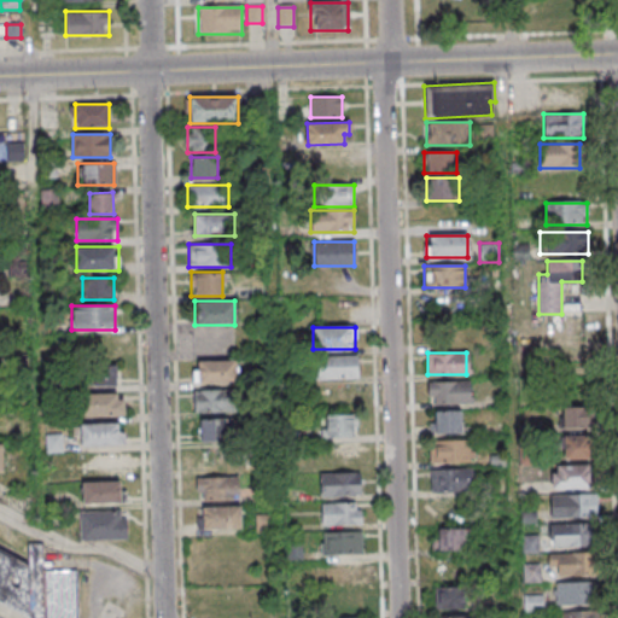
[(357,356),(316,356),(316,378),(357,378),(357,356)]
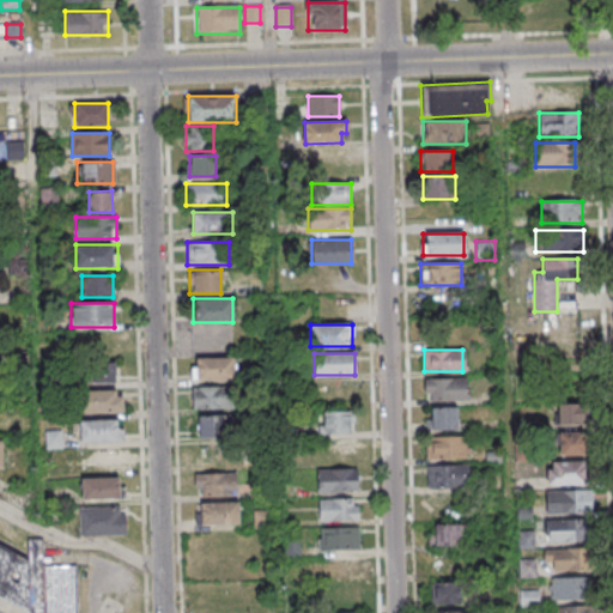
[(193,358),(193,381),(235,381),(235,358),(193,358)]
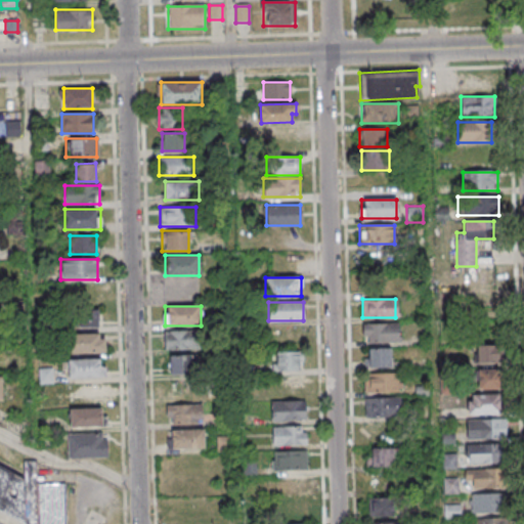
[(100,309),(78,309),(78,326),(100,326),(100,309)]
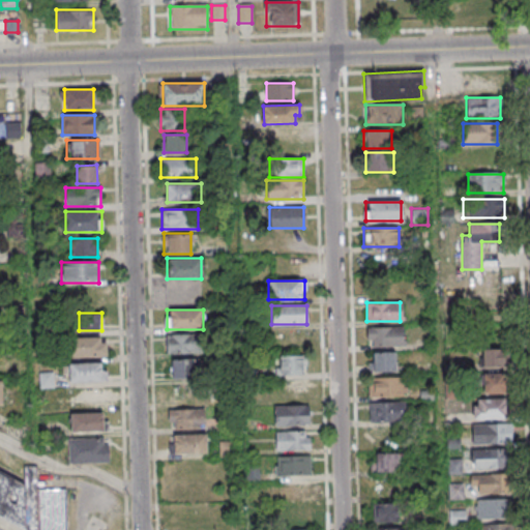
[(366,327),(366,346),(403,346),(403,327),(366,327)]
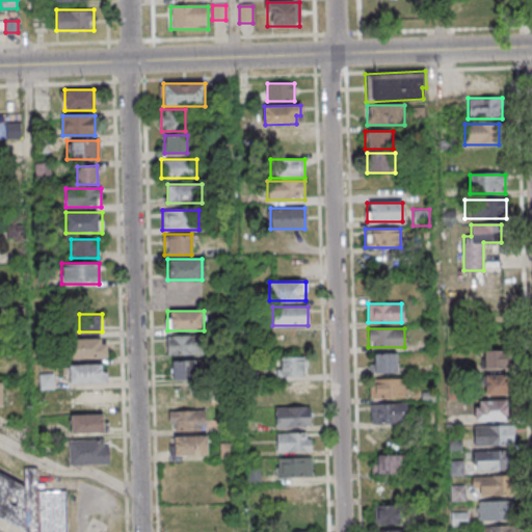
[(167,336),(167,354),(203,354),(203,335),(167,336)]
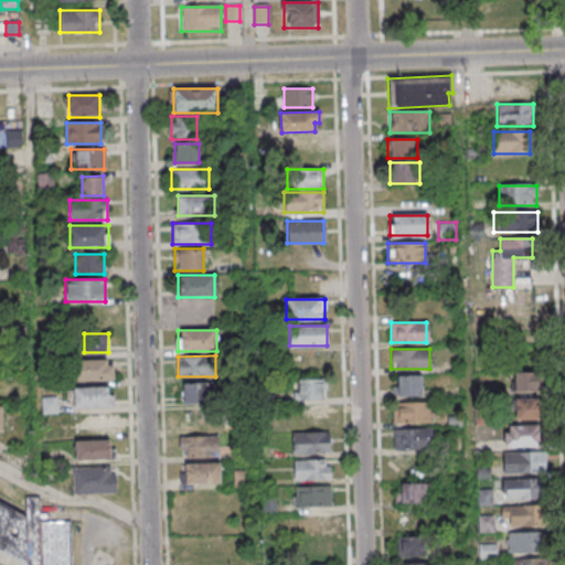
[(114,360),(77,360),(77,380),(114,380),(114,360)]
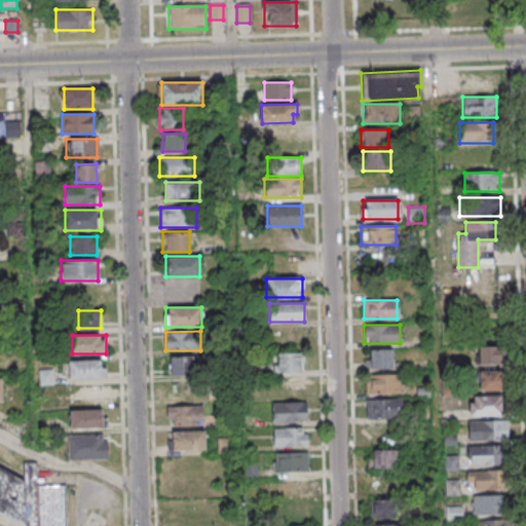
[(479,365),(501,365),(501,345),(479,345),(479,365)]
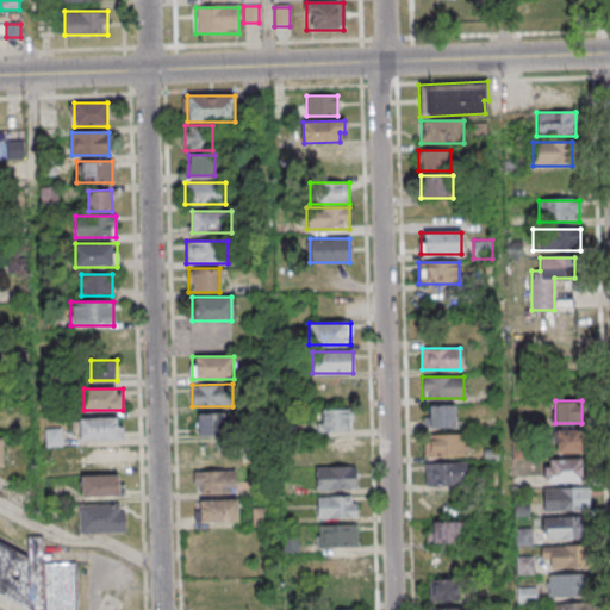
[(455,428),(455,405),(424,405),(424,428),(455,428)]
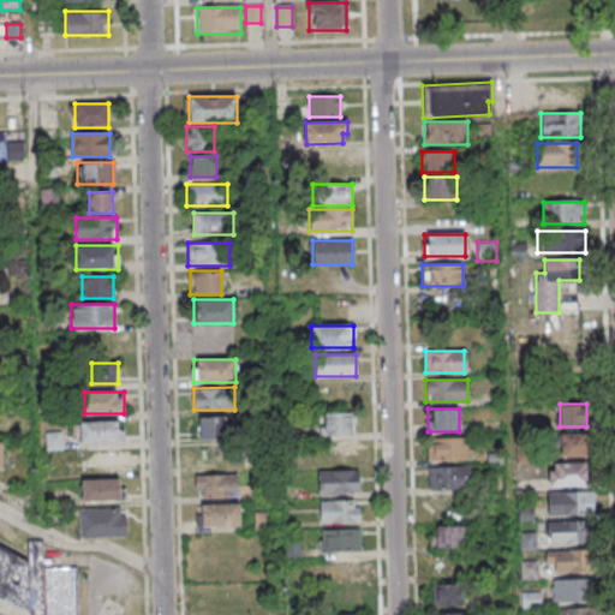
[(320,435),(352,435),(352,412),(320,412),(320,435)]
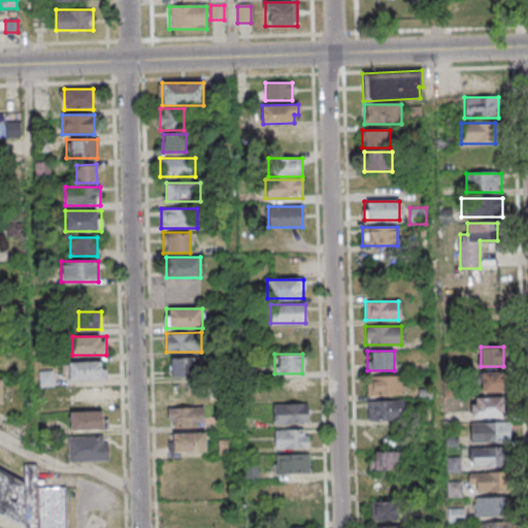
[(170,358),(170,376),(195,376),(195,358),(170,358)]
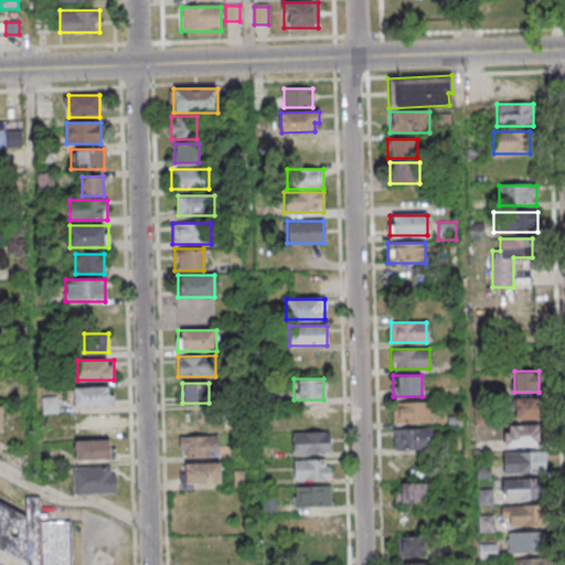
[(72,406),(110,406),(110,387),(72,387),(72,406)]
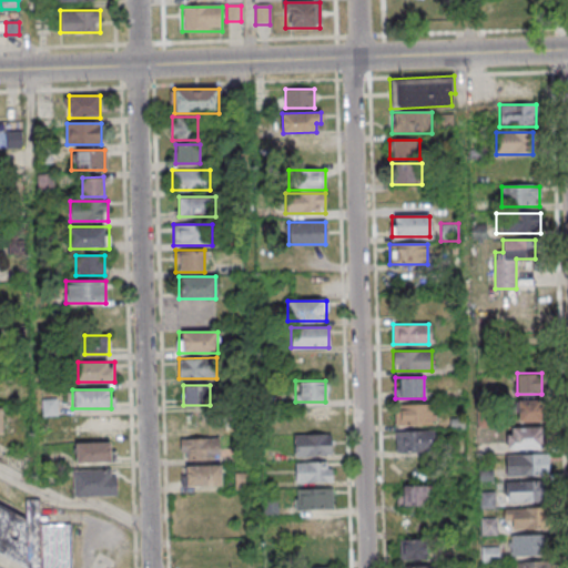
[(541,399),(517,399),(517,422),(541,422),(541,399)]
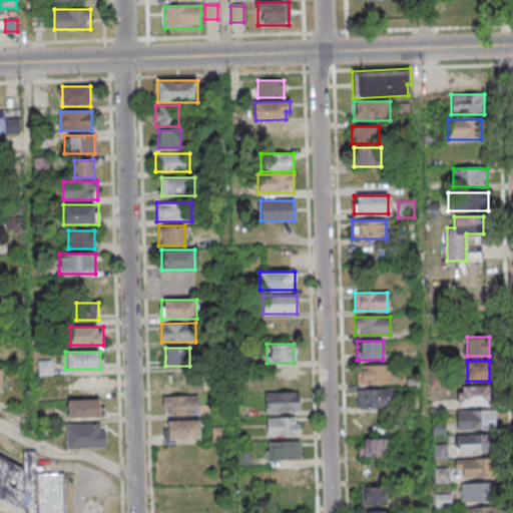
[(357,365),(357,384),(393,384),(393,365),(357,365)]
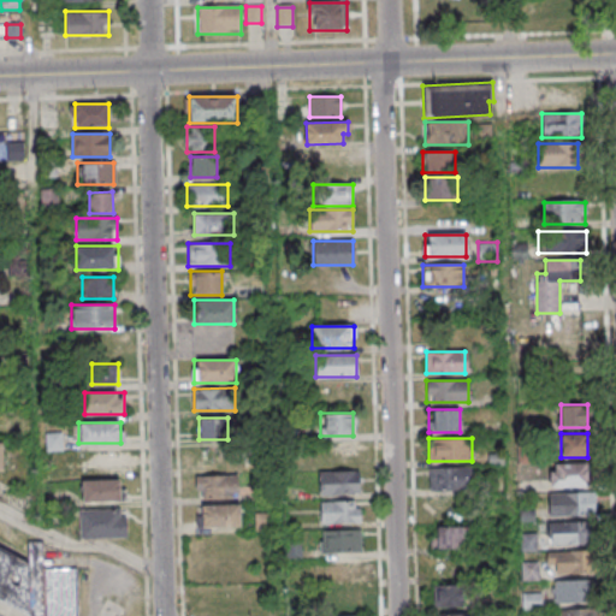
[(195,469),(237,469),(237,448),(195,448),(195,469)]
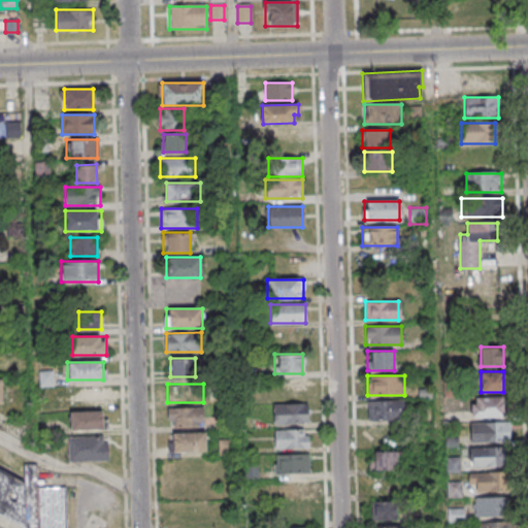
[(72,387),(72,405),(104,405),(104,387),(72,387)]
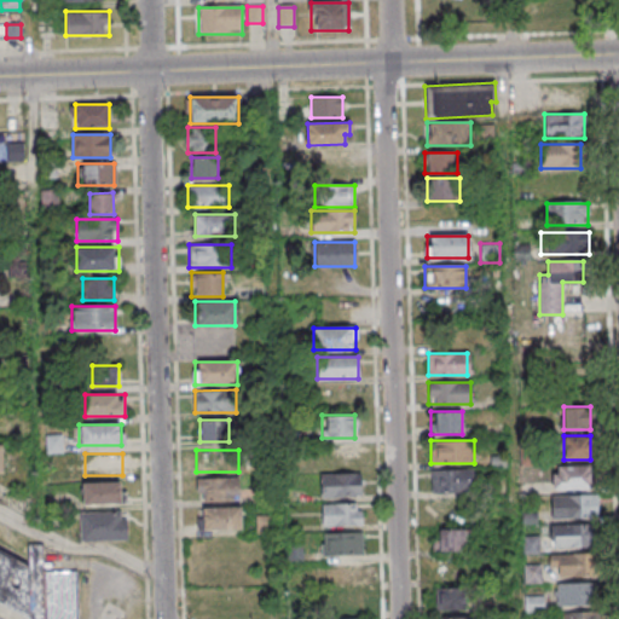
[(553,490),(590,490),(590,466),(553,466),(553,490)]
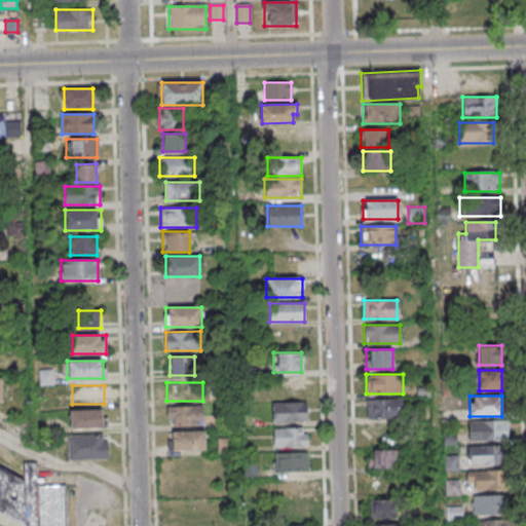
[(367,399),(367,418),(402,418),(402,399),(367,399)]
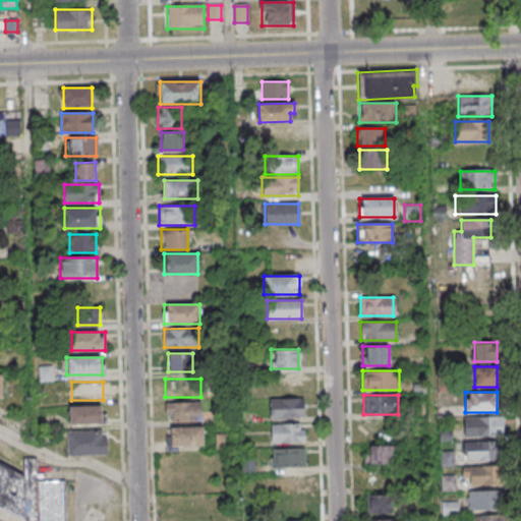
[(270,398),(270,417),(303,417),(303,398),(270,398)]
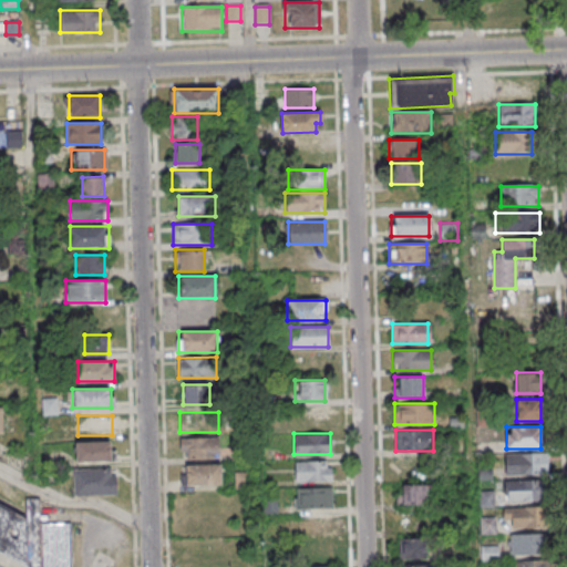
[(218,459),(218,437),(181,437),(181,459),(218,459)]
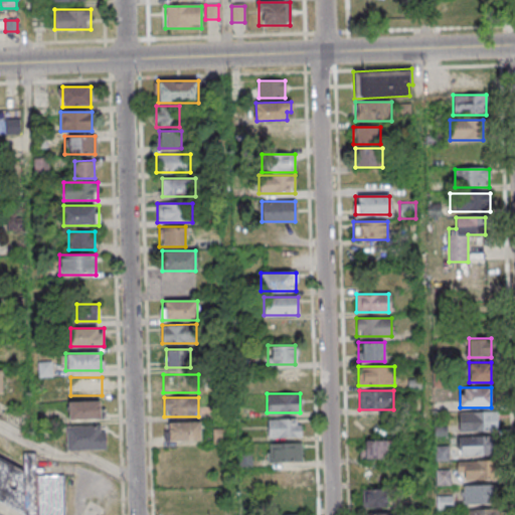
[(68,419),(101,419),(101,401),(68,401),(68,419)]
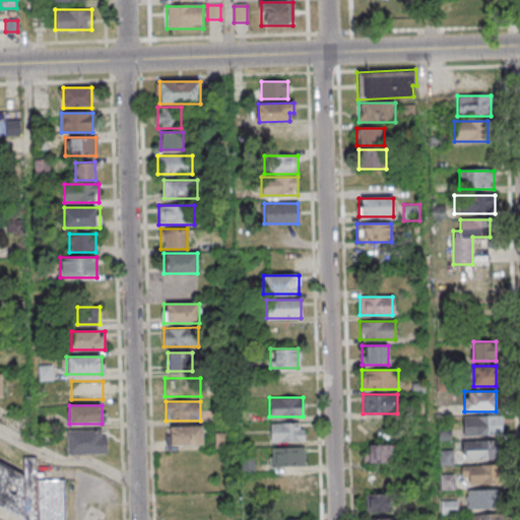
[(463,416),(463,435),(501,435),(501,416),(463,416)]
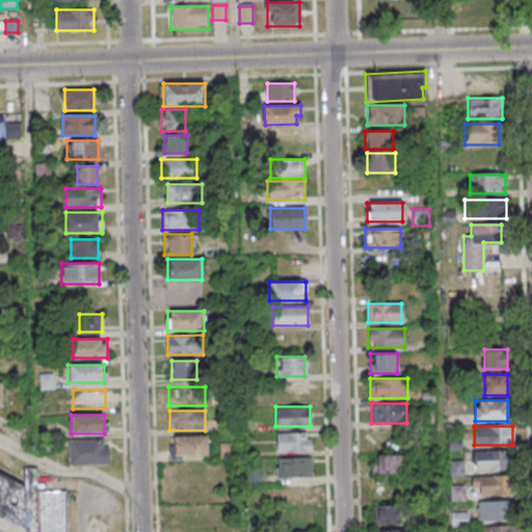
[(311,432),(276,432),(276,451),(311,451),(311,432)]
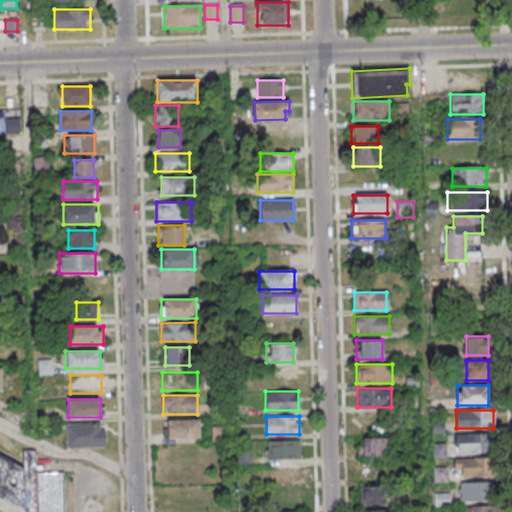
[(199,437),(199,419),(167,419),(167,437),(199,437)]
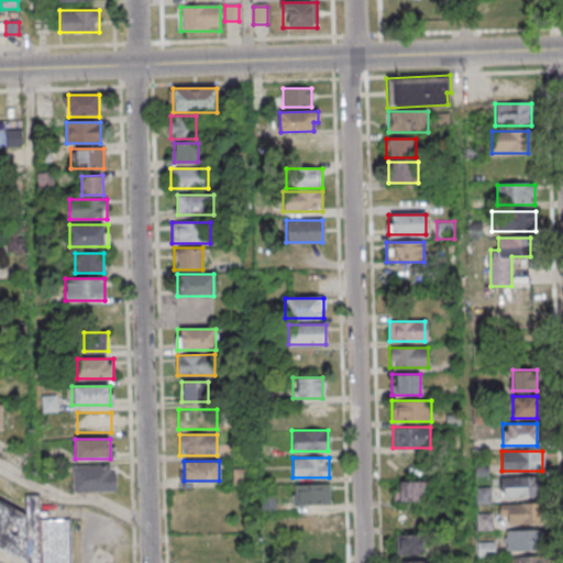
[(116,490),(114,465),(74,465),(74,492),(116,490)]
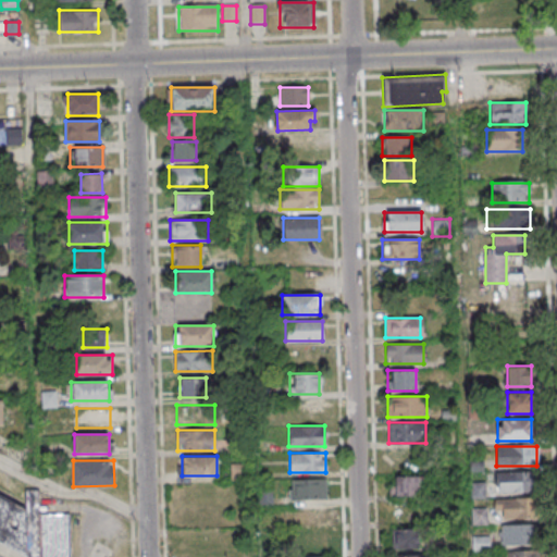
[(496,493),(533,493),(533,472),(496,472),(496,493)]
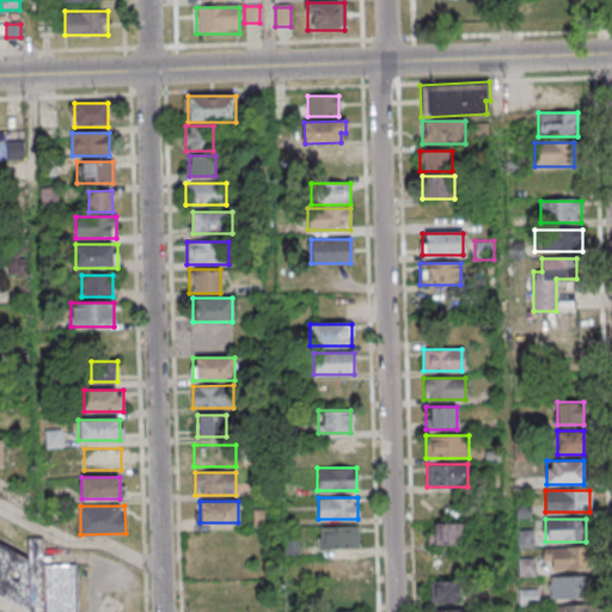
[(428,522),(428,545),(460,545),(460,522),(428,522)]
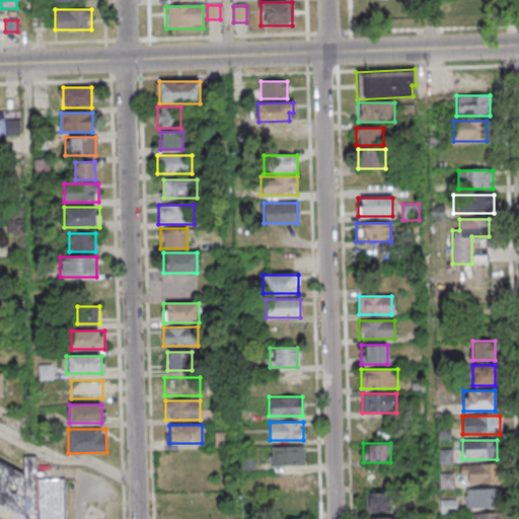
[(303,446),(270,446),(270,465),(303,465),(303,446)]
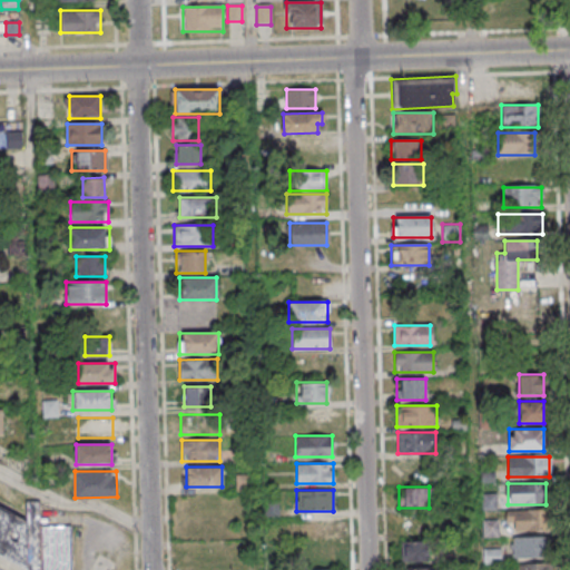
[(0,557),(26,569),(72,569),(72,527),(40,527),(39,503),(28,503),(28,512),(25,519),(0,507),(0,557)]
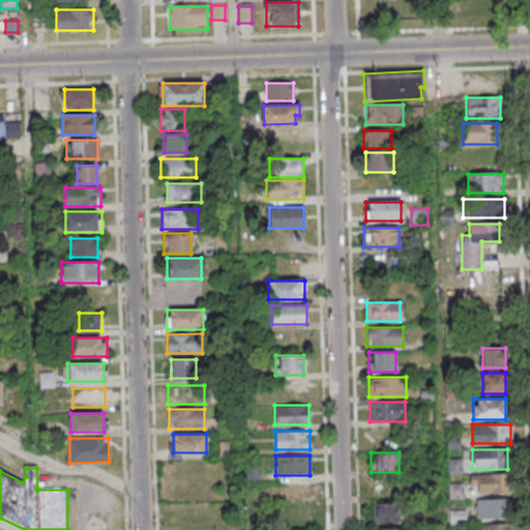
[(508,475),(473,475),(473,495),(508,495),(508,475)]
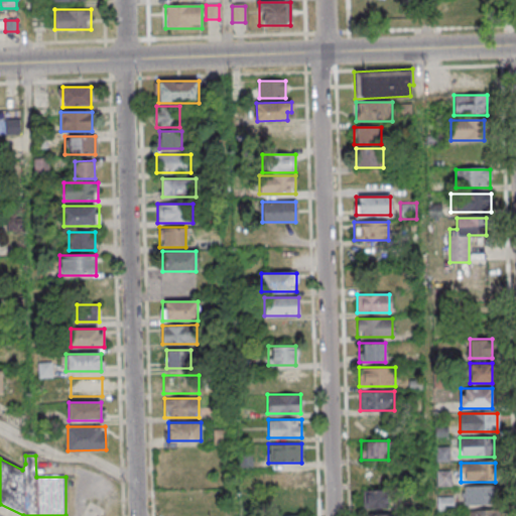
[(268,488),(303,488),(303,467),(268,467),(268,488)]
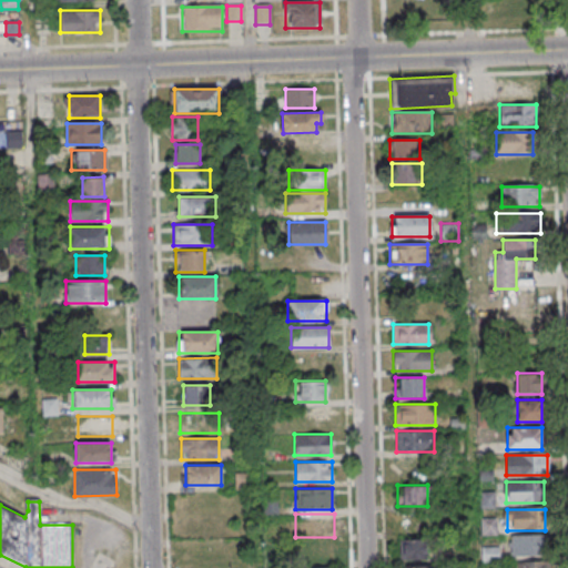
[(547,537),(510,537),(510,556),(547,556),(547,537)]
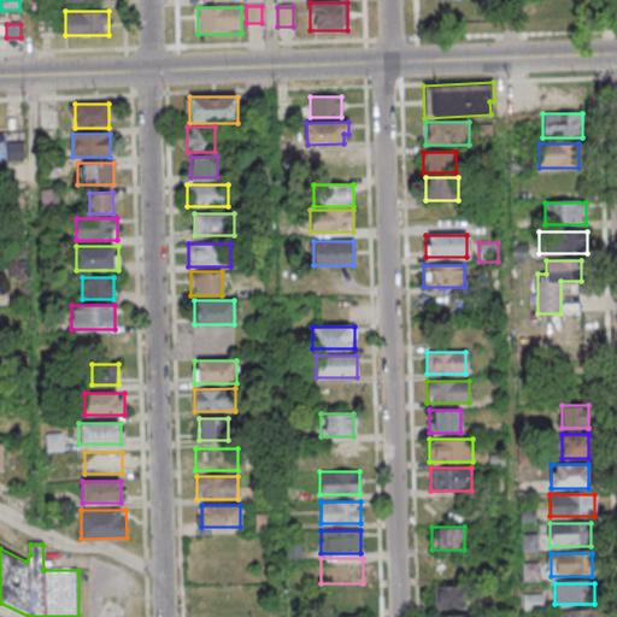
[(434,586),(434,609),(464,609),(464,586),(434,586)]
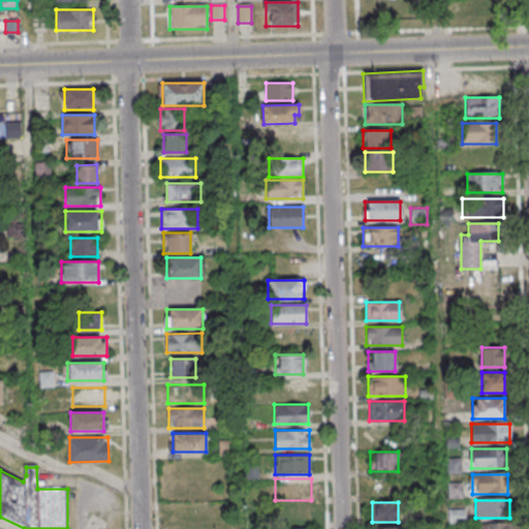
[(311,505),(283,505),(283,525),(311,525),(311,505)]
